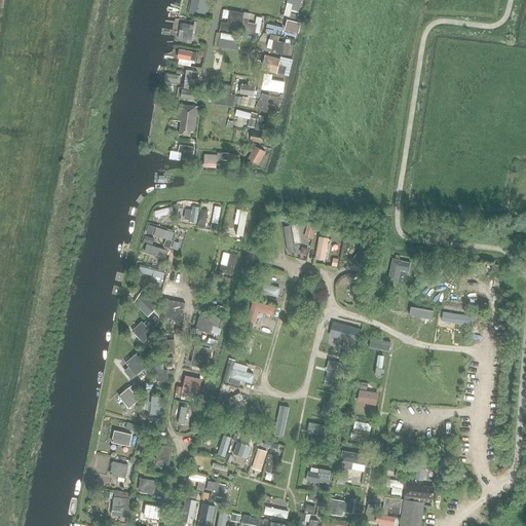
[(211,0),(192,0),(190,13),(208,17),(211,0)]
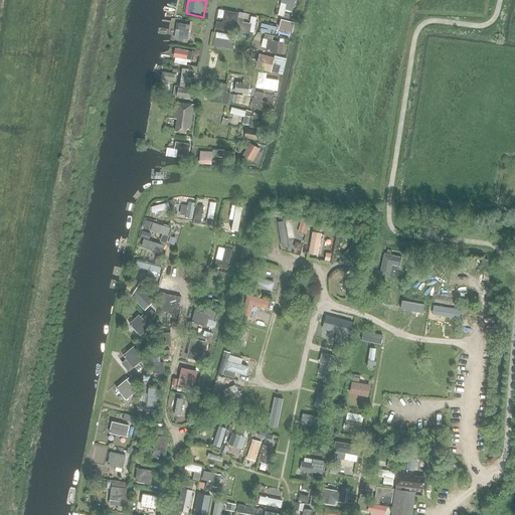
[(294,0),(279,0),(279,1),(286,3),(284,9),(291,11),(294,0)]
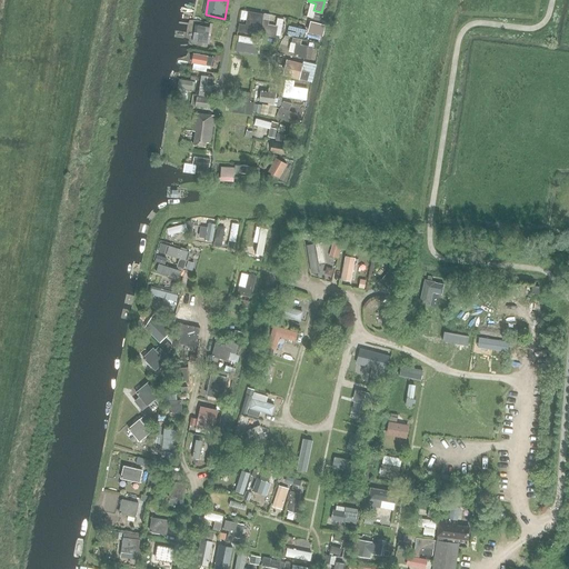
[(261,13),(247,11),(245,25),(238,23),(237,31),(257,36),(261,13)]
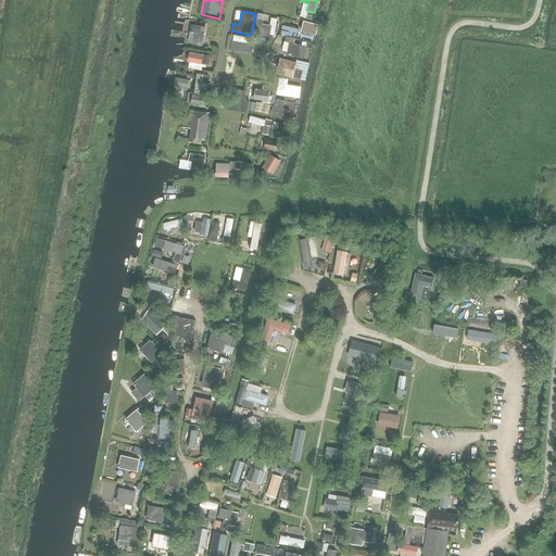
[(277,19),(270,16),(267,30),(260,28),(258,35),(266,37),(267,34),(273,35),(274,32),(278,33),(279,27),(275,26),(277,19)]
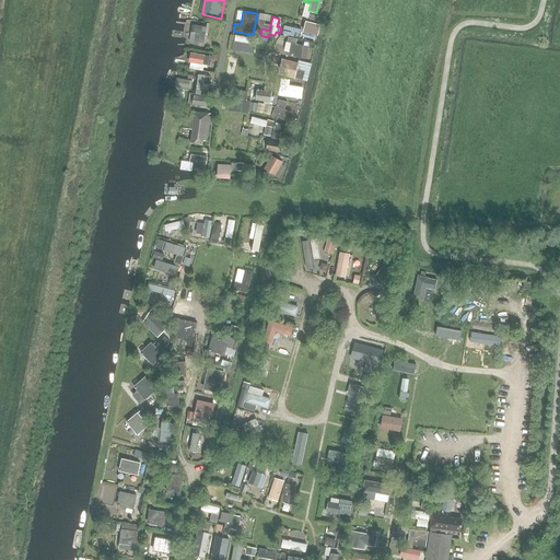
[(301,28),(282,25),(281,33),(299,37),(301,28)]
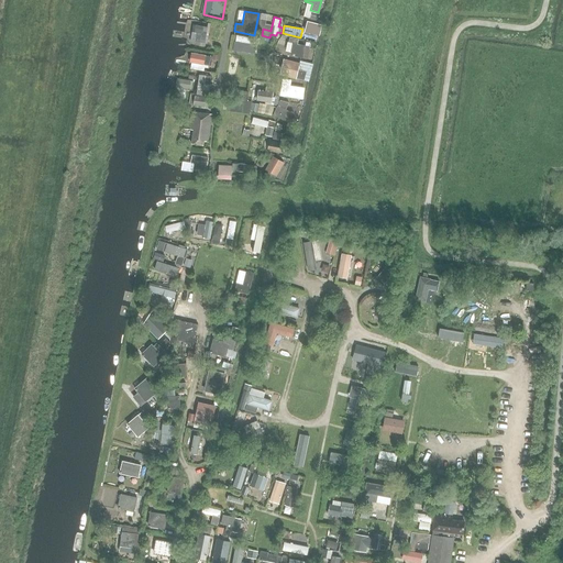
[(254,39),(235,35),(233,50),(252,53),(254,39)]
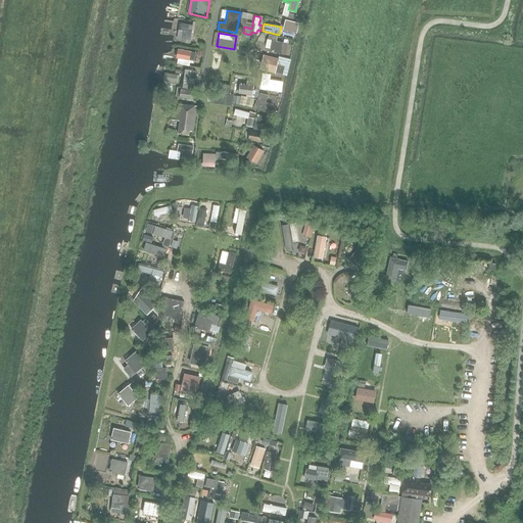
[(198,47),(199,39),(186,37),(185,44),(198,47)]
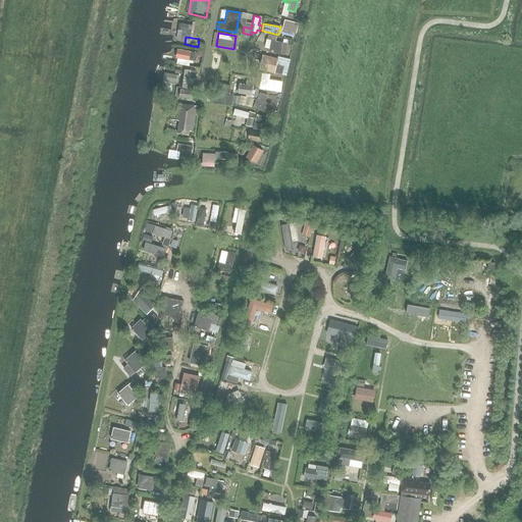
[(285,55),(289,40),(284,39),(283,43),(276,41),(271,40),(269,52),(285,55)]
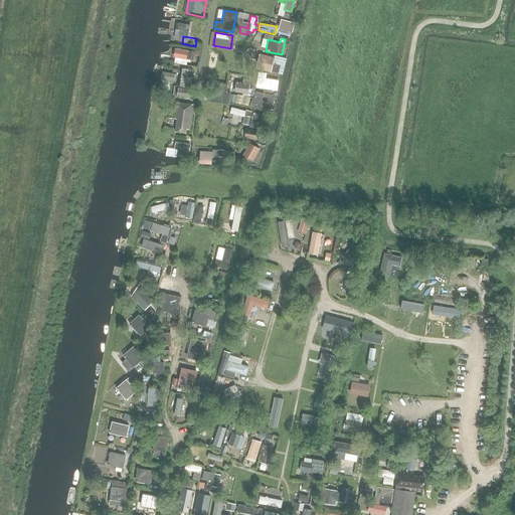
[(176,57),(186,59),(192,60),(194,52),(175,48),(173,57),(176,57)]
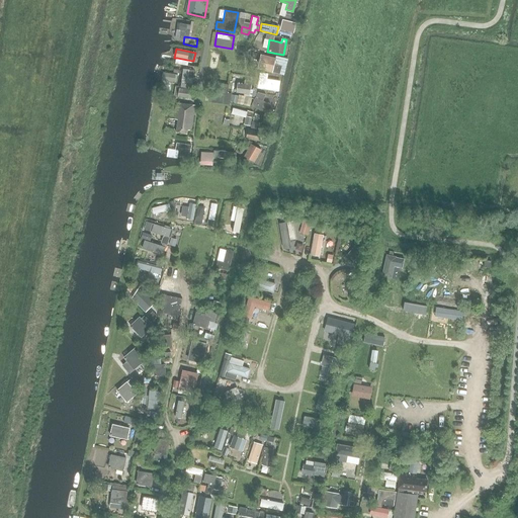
[(279,74),(281,68),(274,67),(276,58),(261,55),(257,69),(272,73),(273,73),(279,74)]
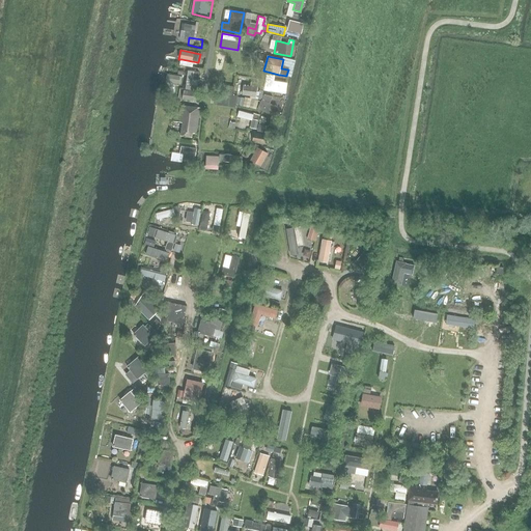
[(186,89),(197,90),(199,72),(188,70),(186,89)]
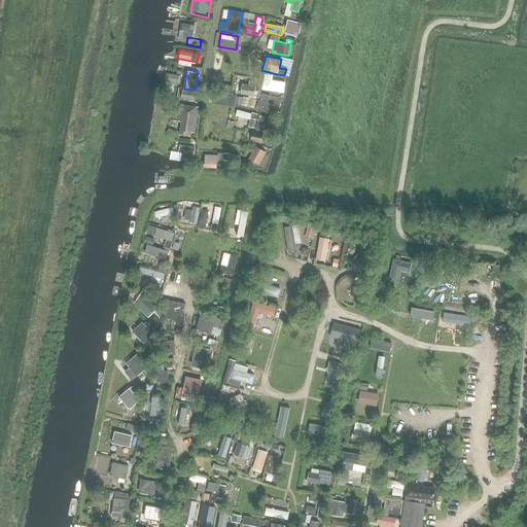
[(178,75),(169,74),(166,73),(164,81),(177,83),(178,75)]
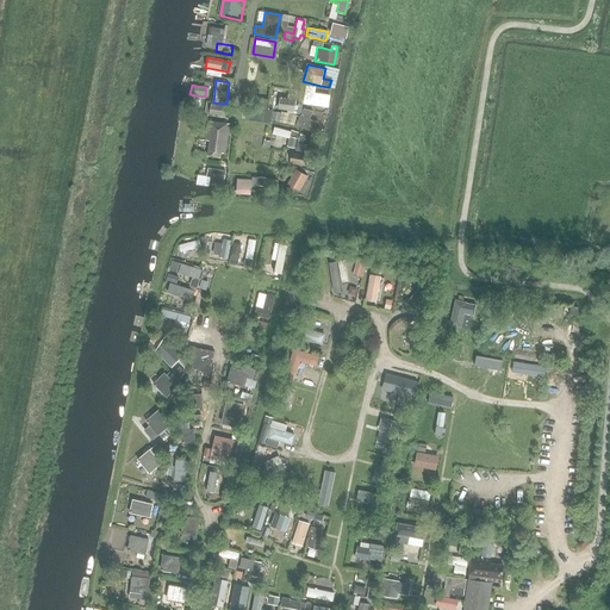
[(302,92),(300,104),(304,104),(329,107),(330,95),(305,92),(302,92)]
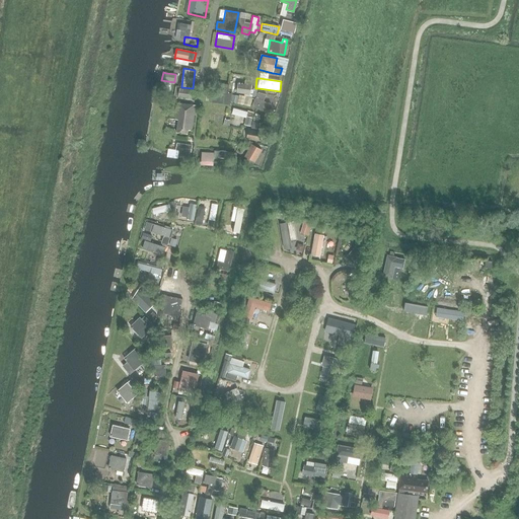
[(236,93),(250,95),(252,81),(245,80),(245,84),(238,83),(236,93)]
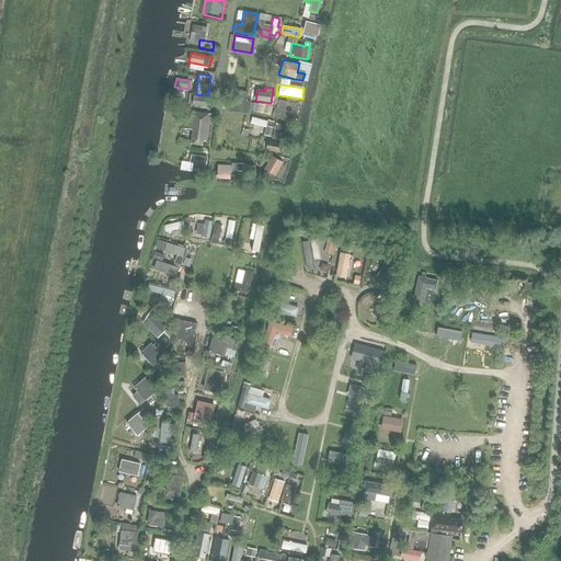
[(248,91),(237,90),(236,101),(241,102),(241,103),(227,102),(226,110),(226,111),(249,113),(250,102),(247,102),(248,91)]
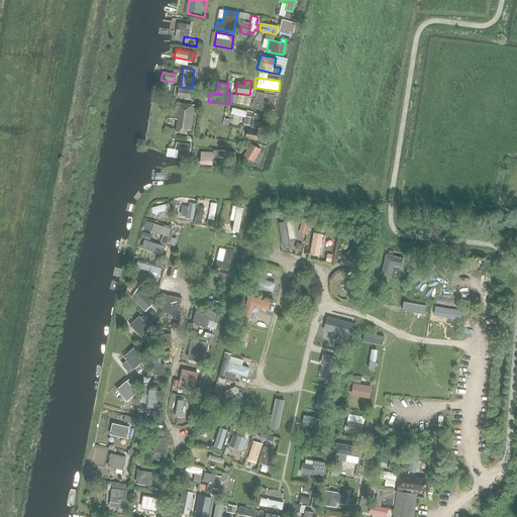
[(193,89),(181,87),(178,87),(175,87),(174,96),(178,96),(178,97),(192,99),(193,89)]
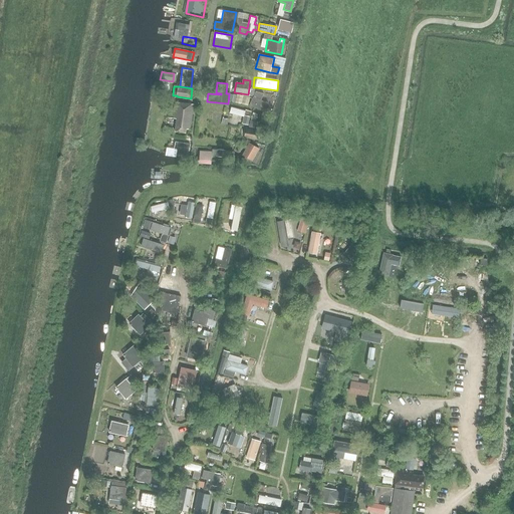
[(267,104),(253,97),(250,105),(264,111),(267,104)]
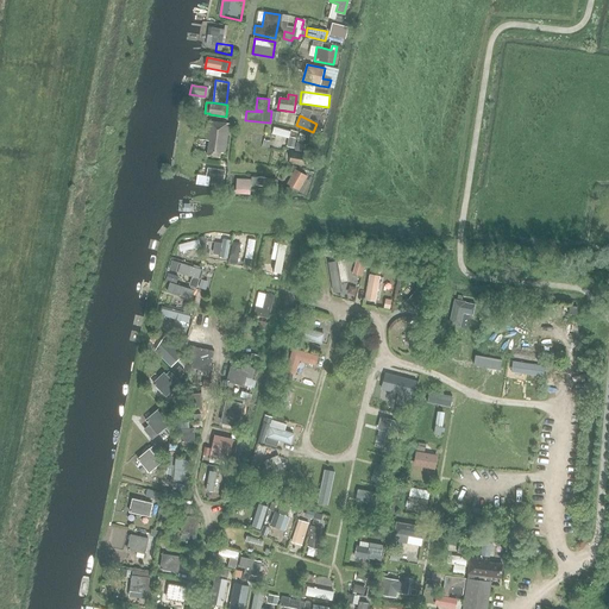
[(230,124),(208,121),(206,139),(209,140),(207,156),(221,158),(221,152),(226,154),(230,124)]
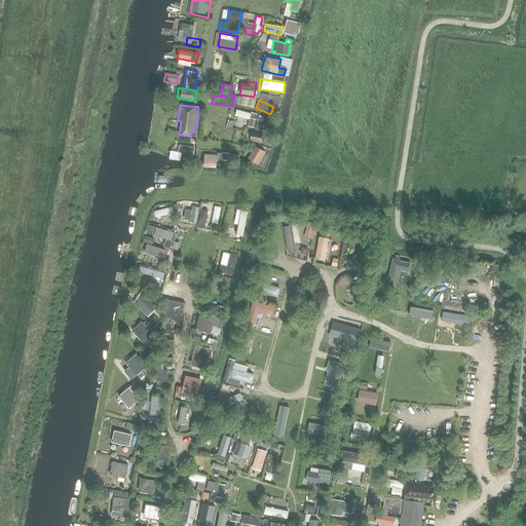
[(252,113),(236,110),(235,115),(250,119),(252,113)]
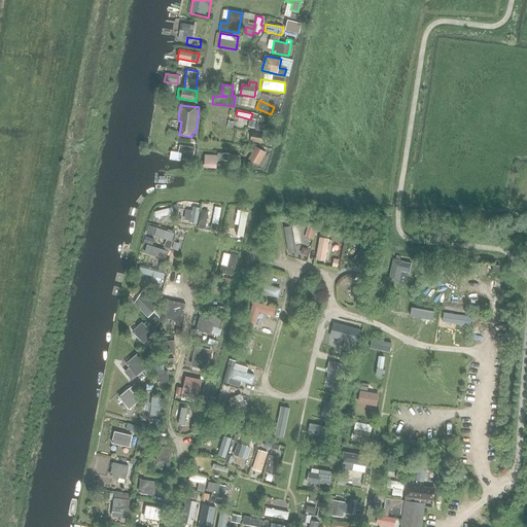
[(266,126),(256,124),(255,130),(265,132),(266,126)]
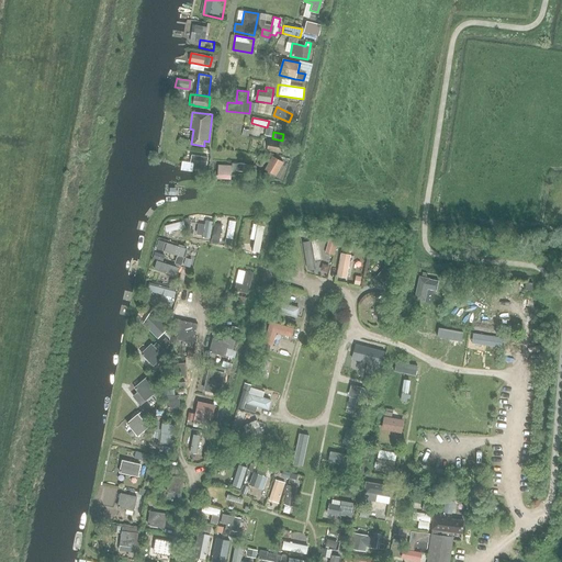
[(282,142),(268,139),(266,152),(280,154),(282,142)]
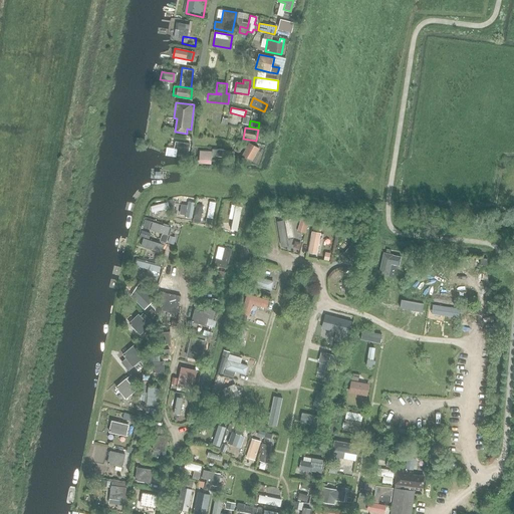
[(176,156),(187,157),(189,145),(174,142),(173,149),(177,149),(176,156)]
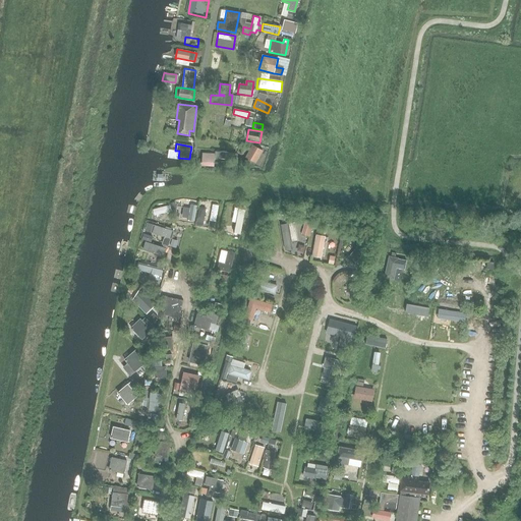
[(262,151),(251,145),(245,157),(254,162),(262,151)]
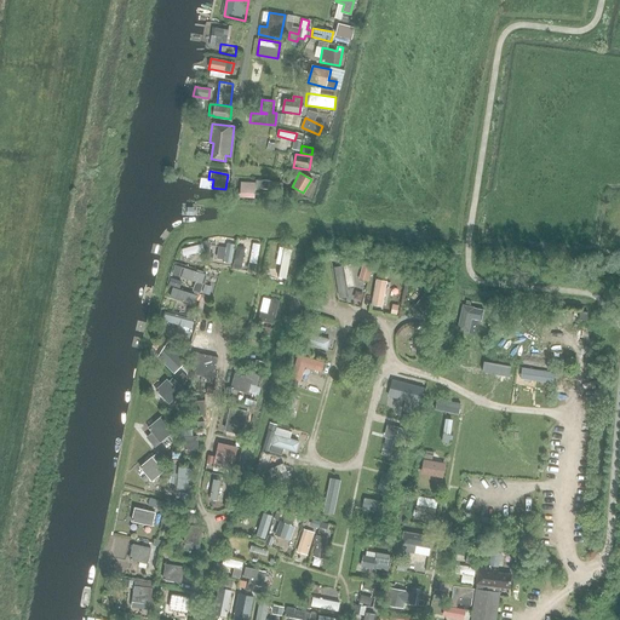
[(240,197),(256,197),(256,188),(271,189),(271,191),(281,191),(281,183),(256,181),(256,183),(241,182),(240,197)]
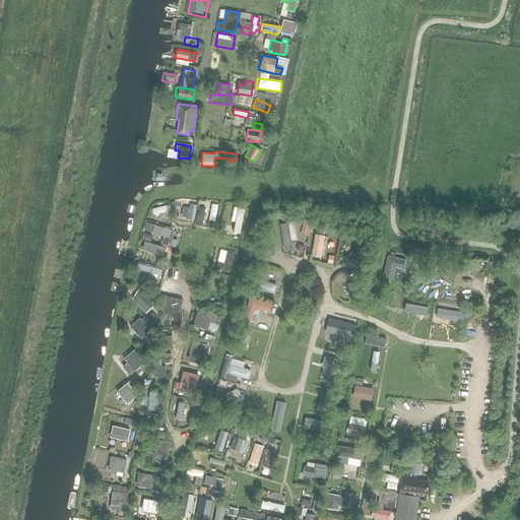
[(216,202),(210,201),(207,216),(213,218),(216,202)]
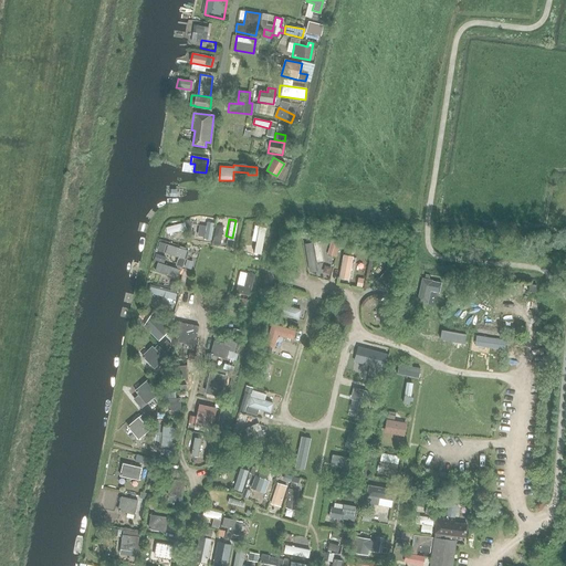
[(215,223),(208,222),(205,240),(212,241),(215,223)]
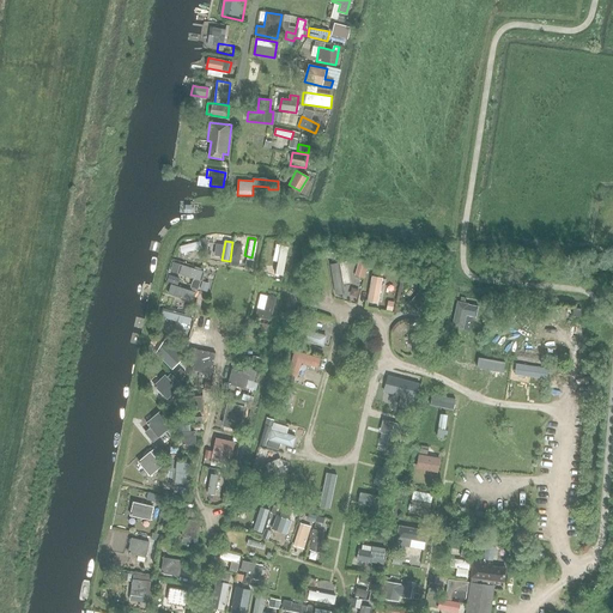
[(181,254),(202,248),(200,242),(180,247),(181,254)]
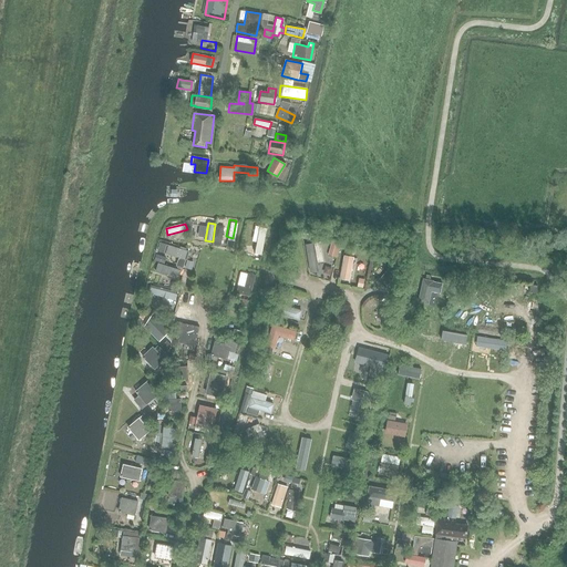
[(259,239),(256,239),(243,241),(244,248),(249,247),(250,251),(257,249),(256,246),(257,246),(260,246),(263,247),(265,238),(259,237),(259,239)]
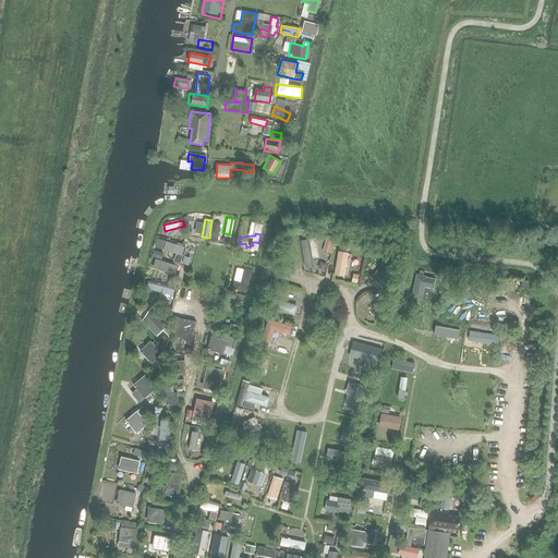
[(300,240),(304,267),(312,266),(311,257),(317,256),(315,237),(300,240)]
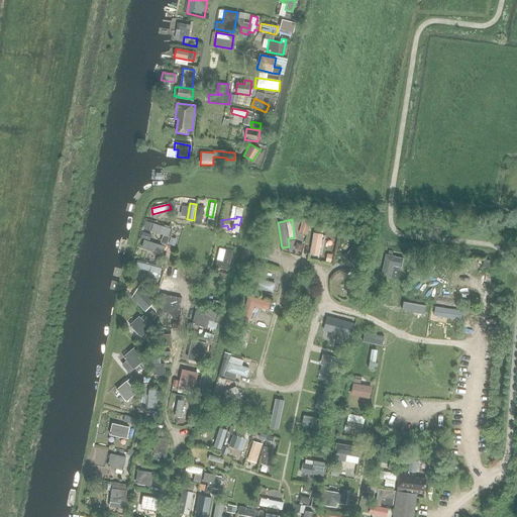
[(305,219),(301,231),(309,234),(313,222),(305,219)]
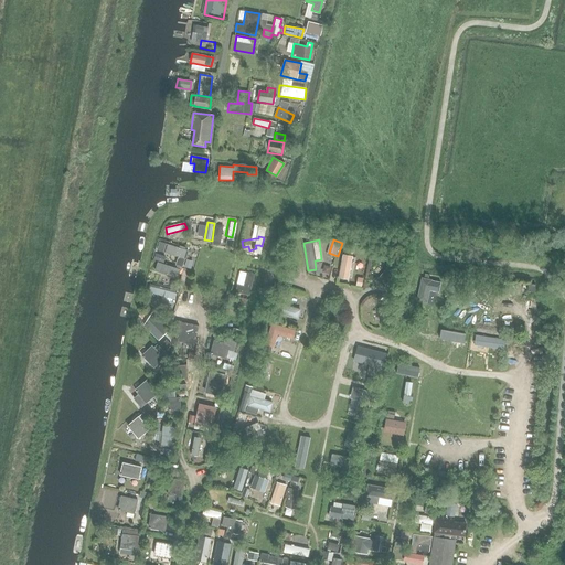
[(189,251),(166,244),(162,252),(178,256),(177,256),(174,265),(181,267),(184,258),(187,259),(189,251)]
